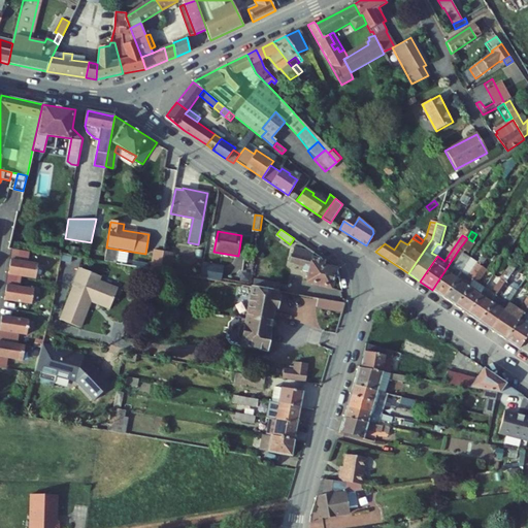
[(467,238),(460,248),(464,250),(468,253),(474,243),(472,241),(467,238)]
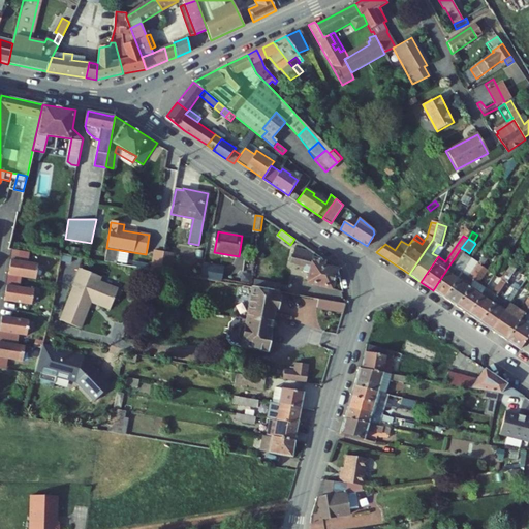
[(312,268),(311,273),(308,283),(331,288),(336,270),(323,267),(324,262),(313,259),(315,252),(296,247),(291,262),(305,266),(312,268)]
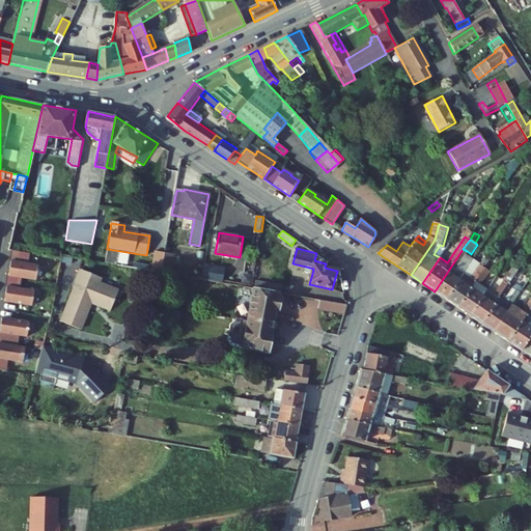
[(25,252),(12,250),(10,262),(23,264),(25,252)]
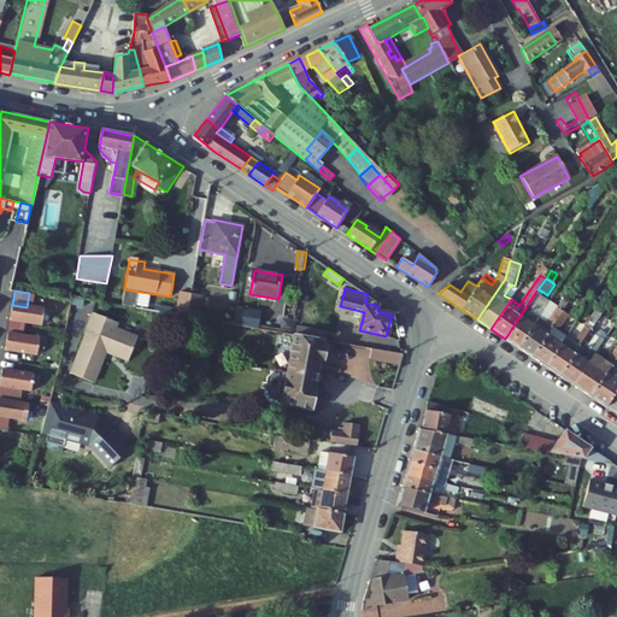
[(191,294),(191,293),(181,291),(176,315),(187,316),(191,294)]
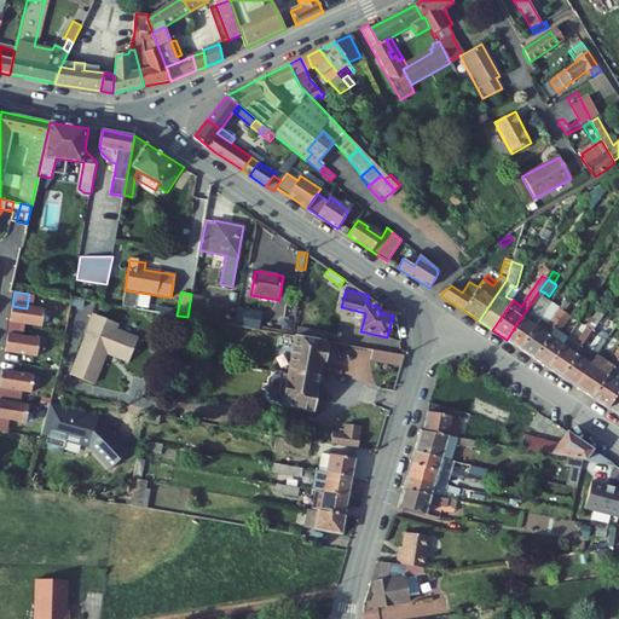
[(537,294),(507,340),(520,348),(539,319),(531,313),(542,298),(542,296),(537,294)]
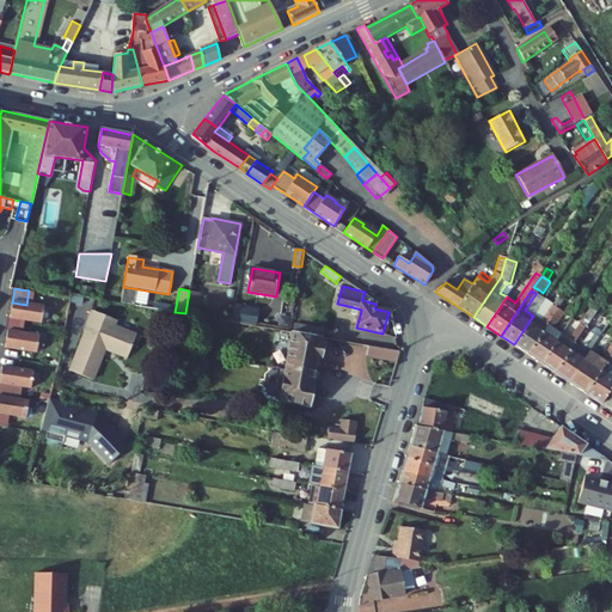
[(201,294),(189,292),(185,313),(196,316),(201,294)]
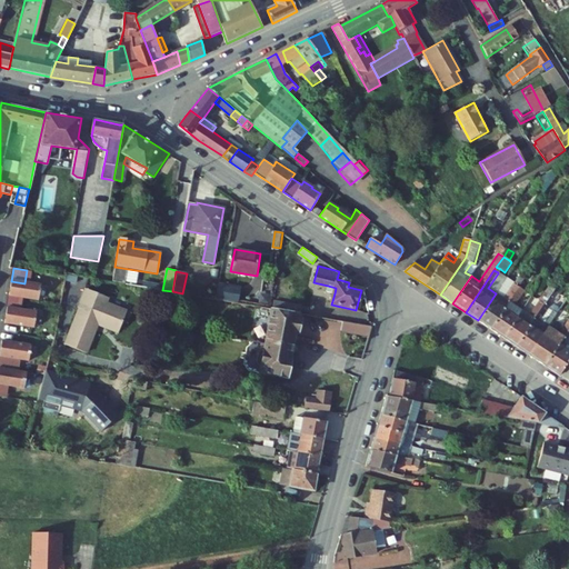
[(506,279),(498,273),(488,288),(496,293),(506,279)]
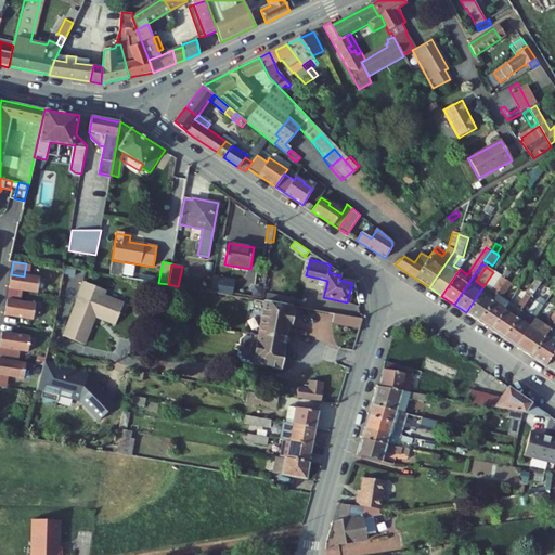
[(483,286),(466,312),(478,321),(505,281),(512,271),(507,268),(491,292),(483,286)]
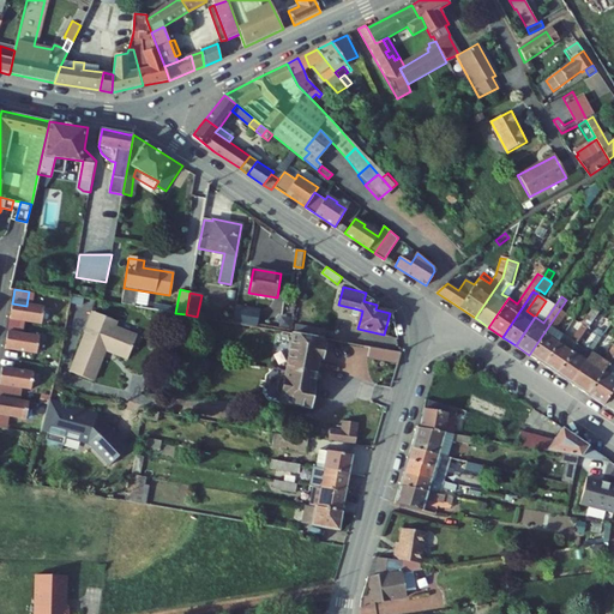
[(12,304),(10,321),(24,324),(41,326),(43,308),(26,306),(12,304)]
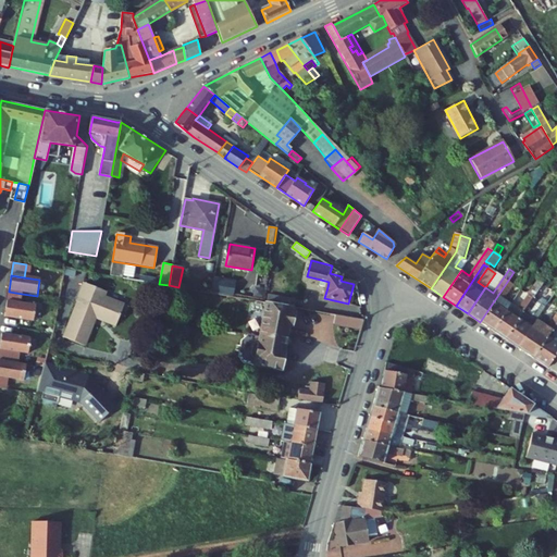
[(215,279),(213,294),(232,297),(235,282),(215,279)]
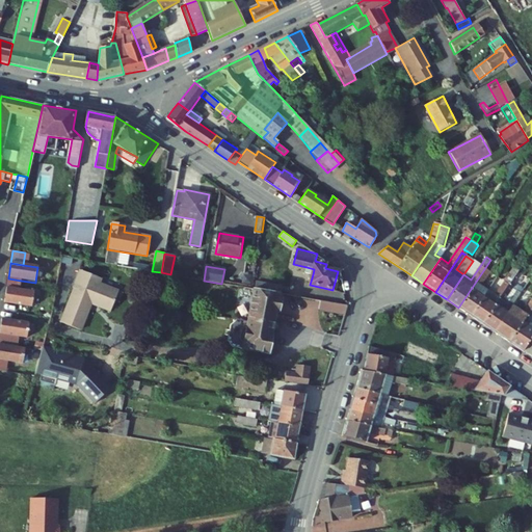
[(101,278),(78,268),(72,286),(75,287),(60,321),(80,329),(91,302),(110,310),(118,290),(100,282),(101,278)]
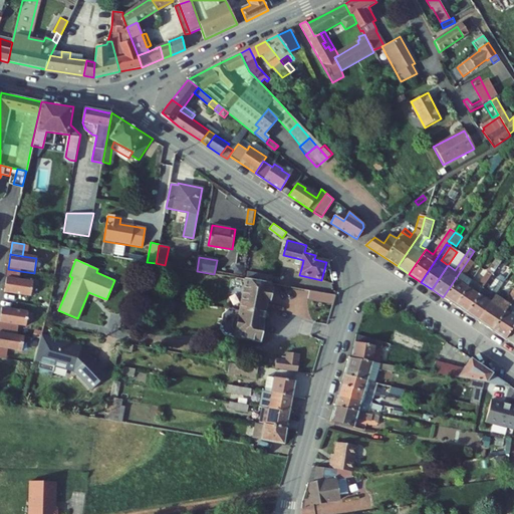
[(471,280),(454,305),(466,312),(491,275),(500,262),(495,259),(478,285),(471,280)]
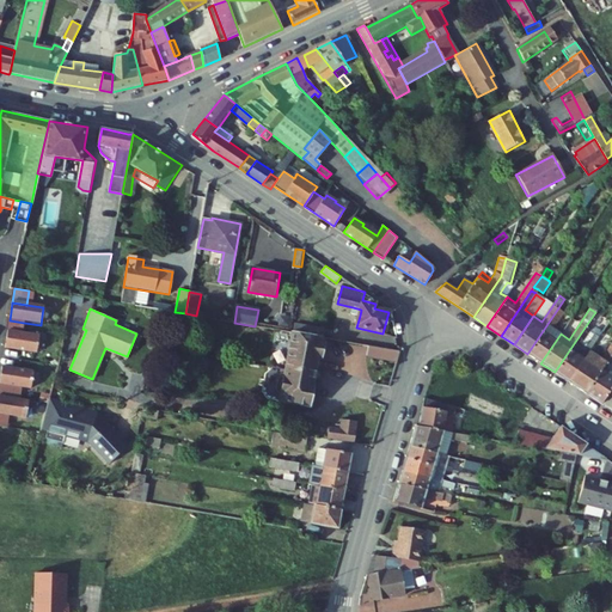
[(557,310),(527,354),(540,363),(561,334),(552,329),(556,323),(563,313),(557,310)]
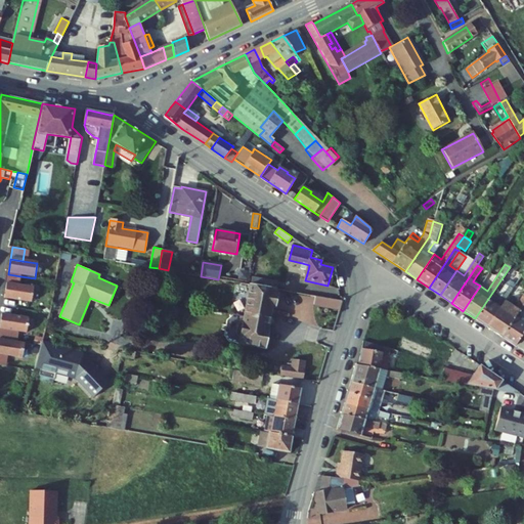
[(8,274),(6,285),(19,287),(20,276),(8,274)]
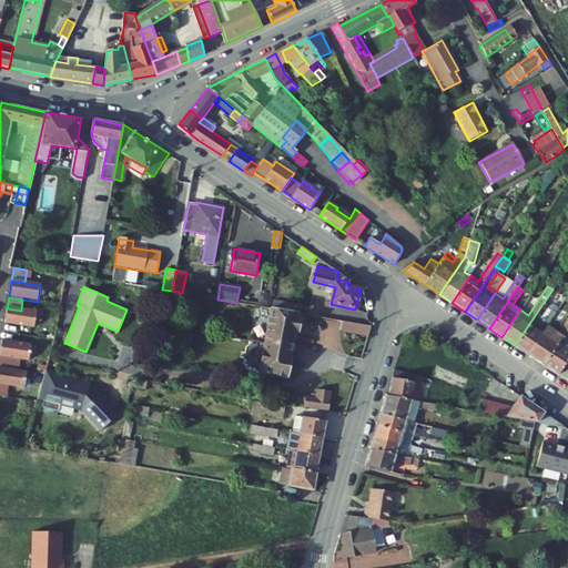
[(524,305),(516,300),(513,305),(520,310),(524,305)]
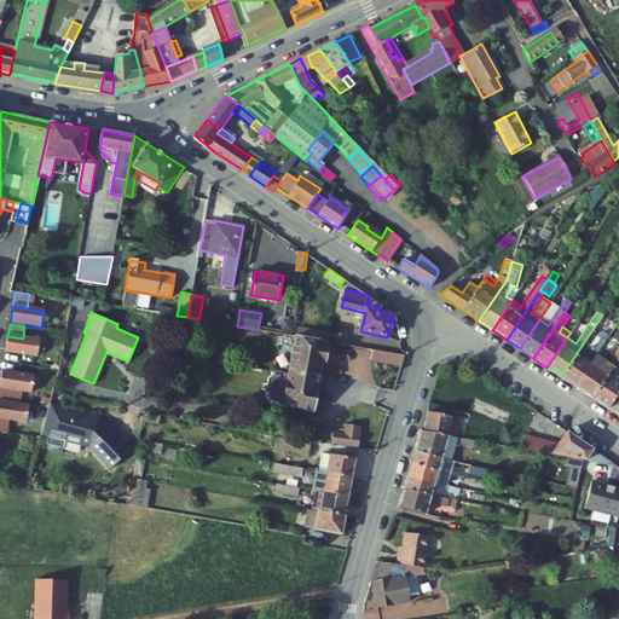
[(299,328),(298,337),(325,342),(328,342),(329,333),(299,328)]
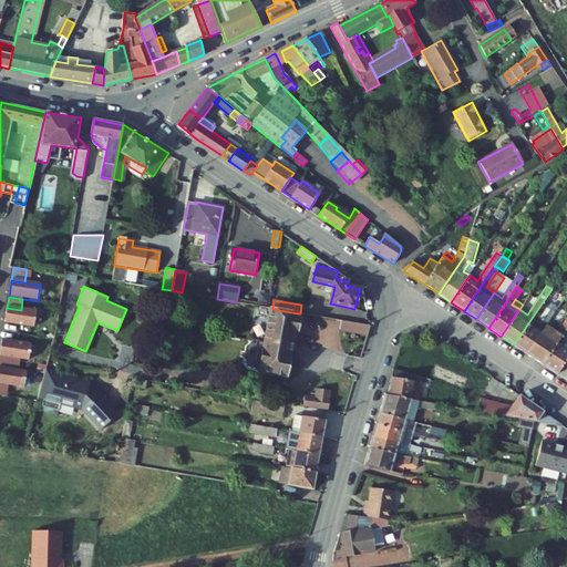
[(542,303),(514,344),(526,353),(545,327),(537,322),(547,307),(542,303)]
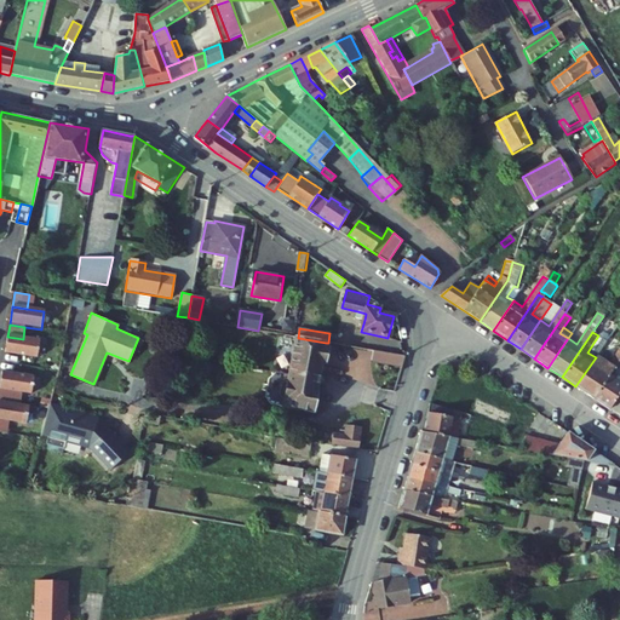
[(23,339),(7,337),(5,355),(38,359),(40,342),(23,339)]
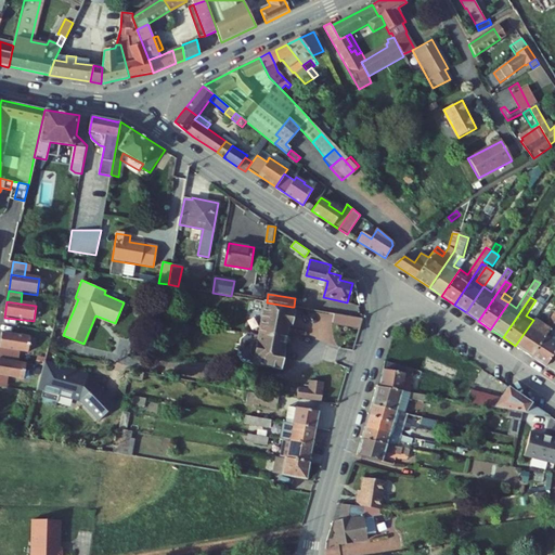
[(276,327),(287,330),(288,326),(291,326),(293,312),(291,311),(292,307),(267,302),(265,302),(259,336),(270,338),(272,325),(276,325),(276,327)]
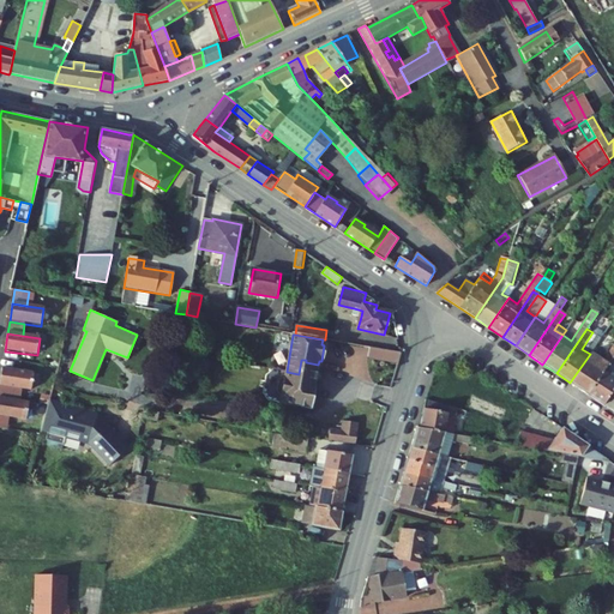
[(591,351),(590,354),(570,383),(588,395),(613,355),(613,344),(603,361),(591,351)]
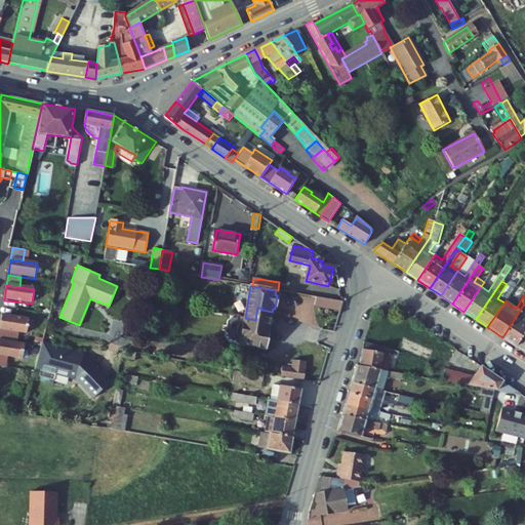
[(344,301),(317,297),(315,308),(340,312),(344,301)]
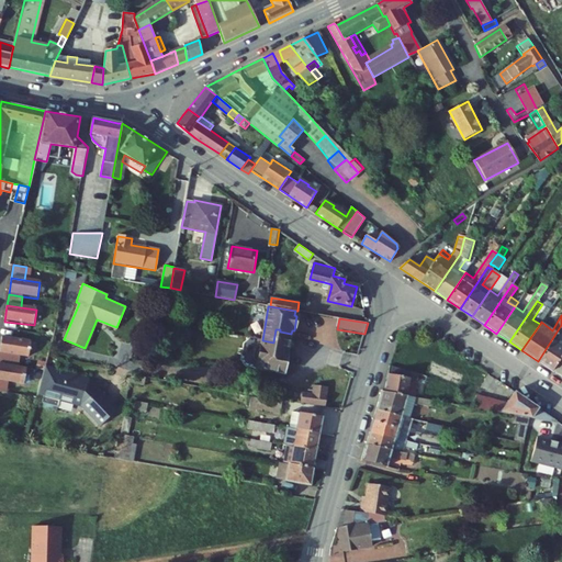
[(561,325),(538,361),(552,371),(561,356),(561,325)]
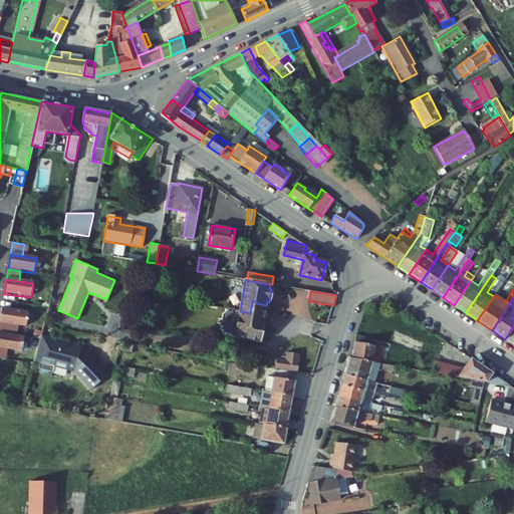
[(260,342),(264,320),(265,312),(266,305),(256,303),(256,301),(252,301),(250,313),(240,311),(239,317),(237,317),(233,320),(232,327),(235,331),(237,331),(235,338),(260,342)]
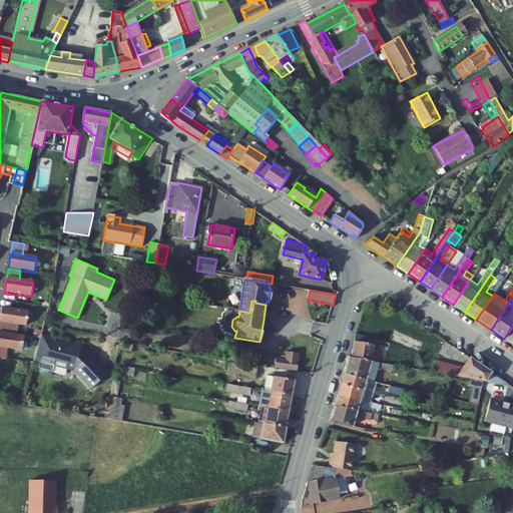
[(1,307),(0,315),(0,321),(11,323),(25,325),(27,311),(1,307)]
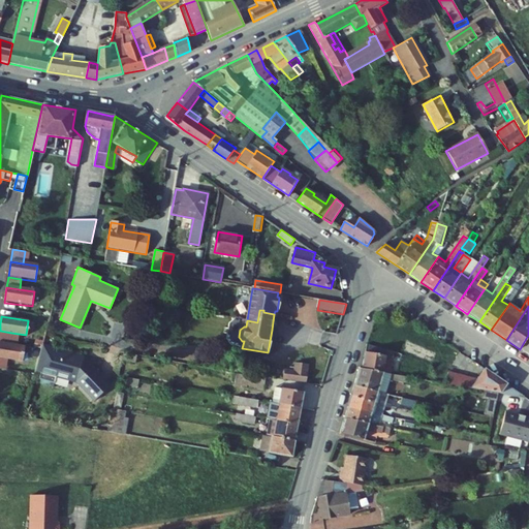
[(11,333),(0,331),(0,342),(10,344),(11,333)]
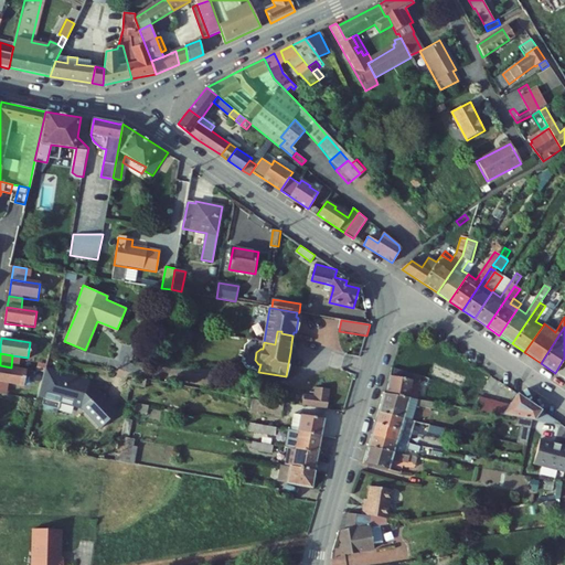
[(564,358),(555,373),(564,380),(564,358)]
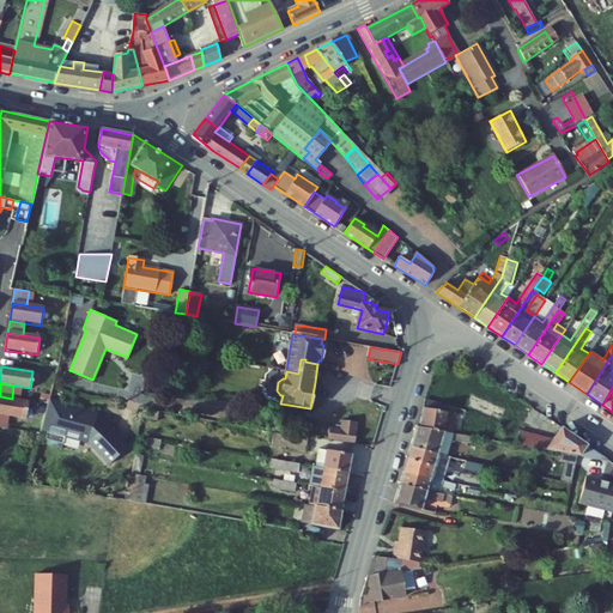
[(12,399),(0,396),(0,413),(10,416),(26,418),(29,401),(12,399)]
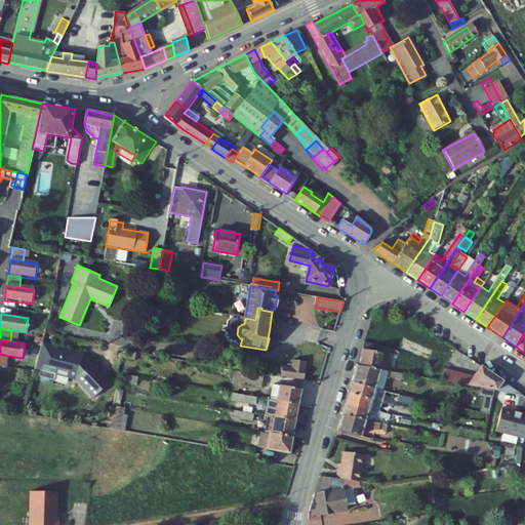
[(360,366),(388,370),(391,354),(397,356),(399,352),(390,349),(365,340),(364,341),(360,366)]
